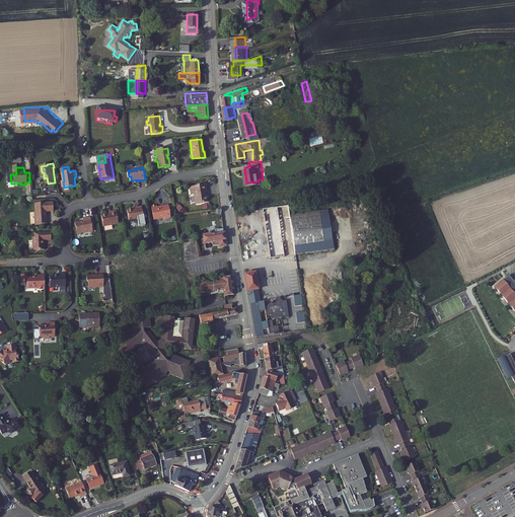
[(212,201),(211,195),(210,195),(209,191),(211,191),(210,182),(194,186),(195,192),(198,191),(200,203),(212,201)]
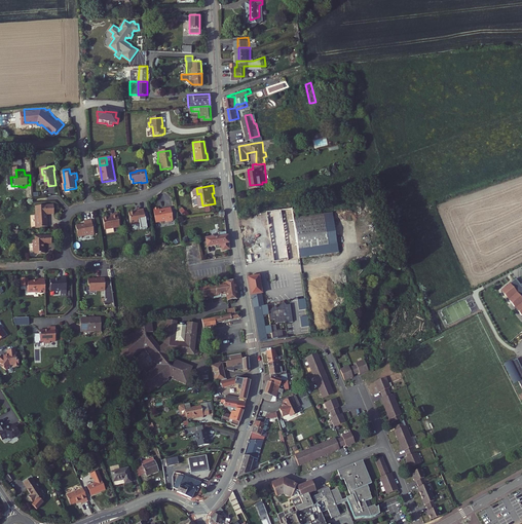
[(46,227),(46,217),(53,216),(52,206),(35,208),(36,215),(35,215),(35,227),(46,227)]
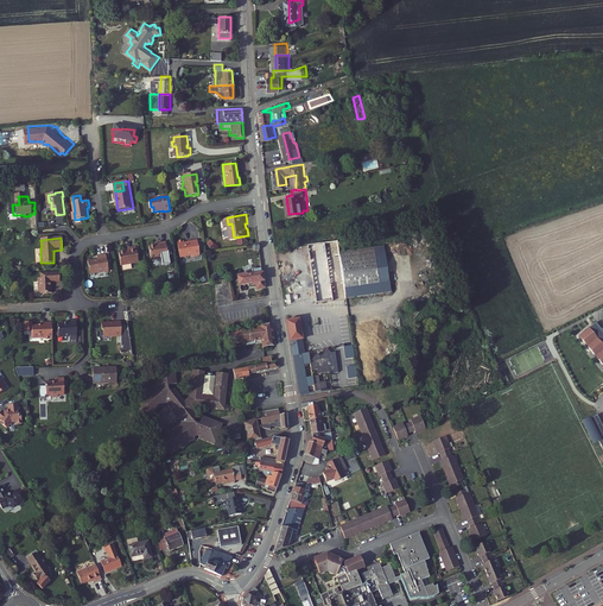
[(200,252),(197,238),(186,240),(186,241),(184,242),(183,239),(177,240),(179,254),(190,252),(192,253),(200,252)]
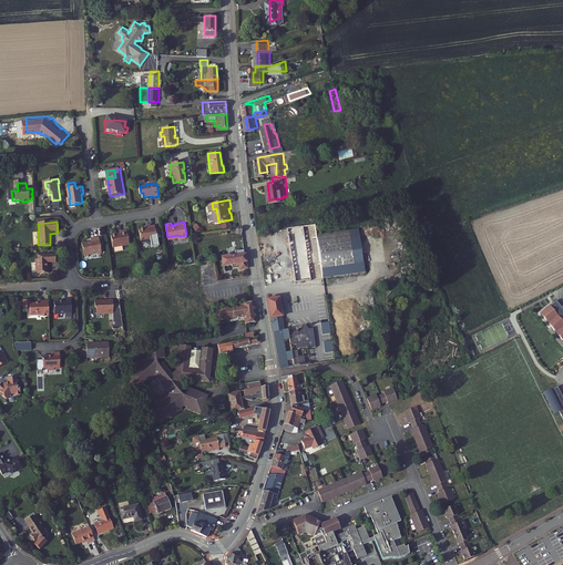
[(307,224),(293,226),(300,279),(316,277),(307,224)]
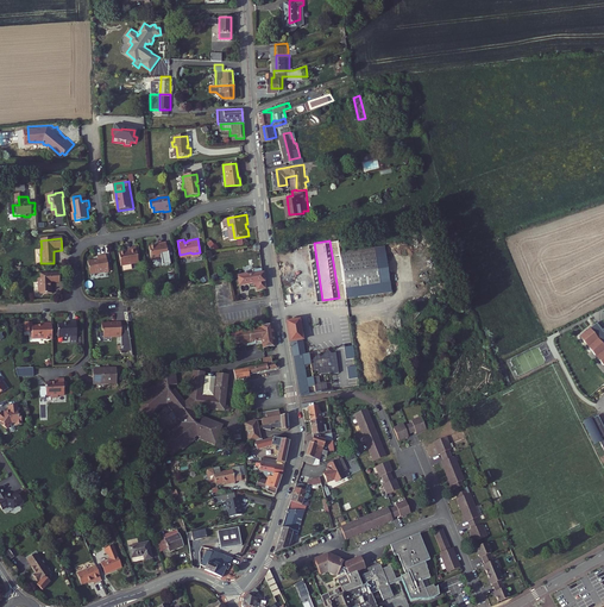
[(169,258),(167,244),(158,245),(150,248),(152,261),(169,258)]
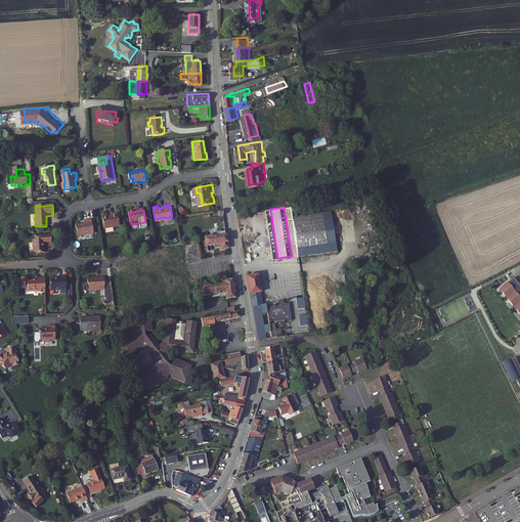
[(342,249),(336,210),(298,216),(302,256),(342,249)]
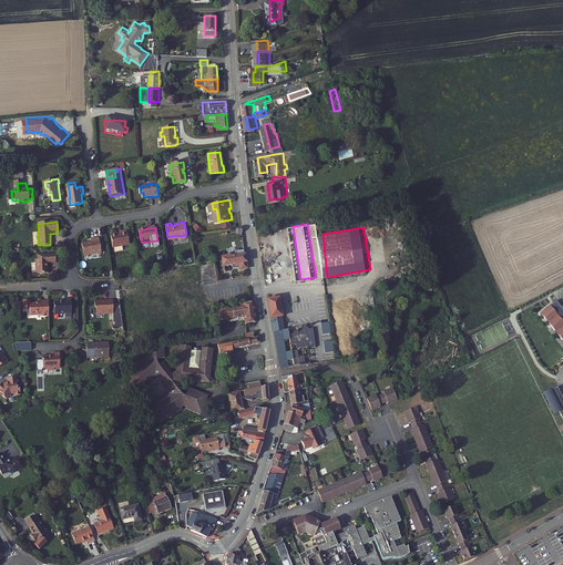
[(130,243),(128,232),(121,233),(121,235),(112,236),(114,248),(131,246),(130,243)]
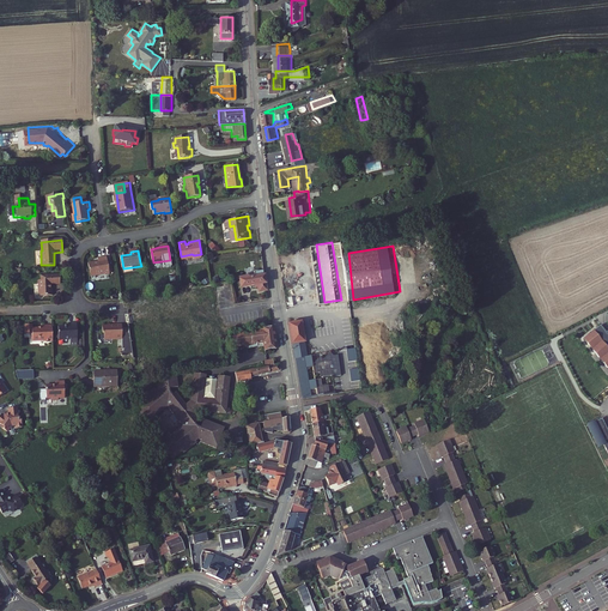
[(113,270),(111,265),(110,265),(109,261),(108,255),(99,256),(99,260),(90,261),(92,273),(105,271),(107,273),(108,273),(111,272),(111,271),(113,270)]
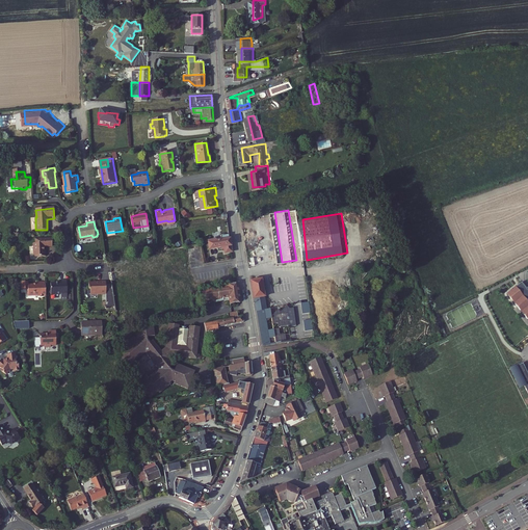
[(226,239),(220,240),(221,246),(226,245),(227,247),(229,247),(230,250),(236,249),(234,238),(233,233),(225,234),(226,239)]
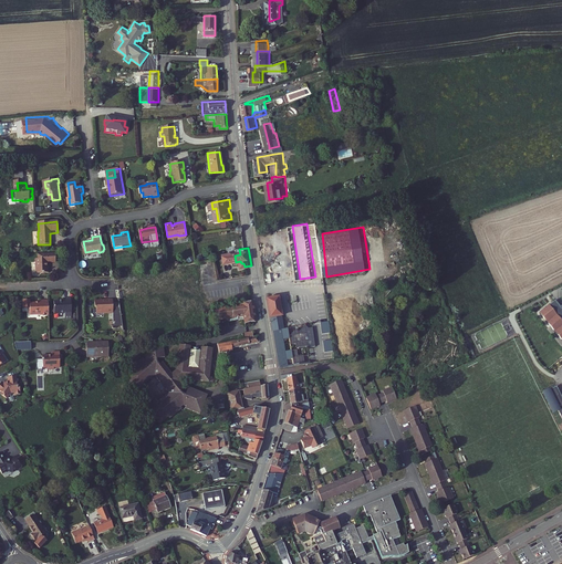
[(59,260),(59,252),(49,252),(49,251),(42,251),(42,259),(40,259),(40,263),(41,269),(45,269),(45,270),(53,270),(53,264),(51,264),(51,261),(59,260)]
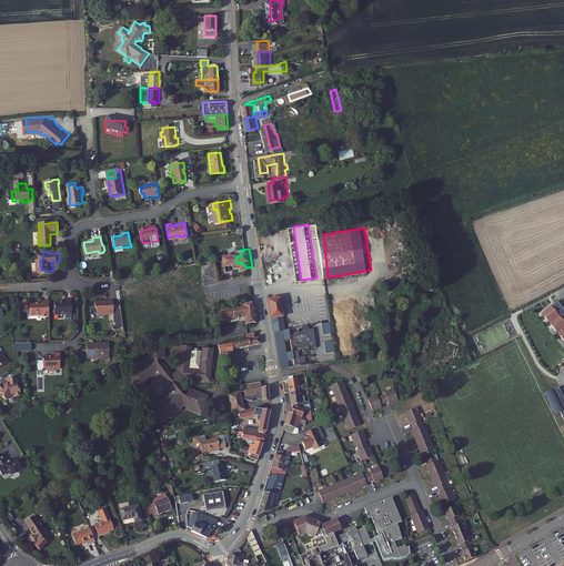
[(73,317),(73,297),(66,297),(66,300),(57,300),(57,313),(67,312),(67,317),(73,317)]
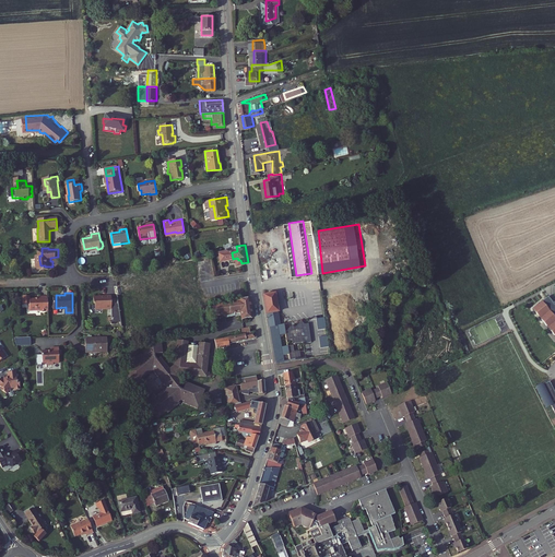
[(115,301),(114,295),(114,294),(106,294),(106,295),(103,295),(103,293),(96,294),(96,301),(98,301),(98,307),(115,307),(115,301)]
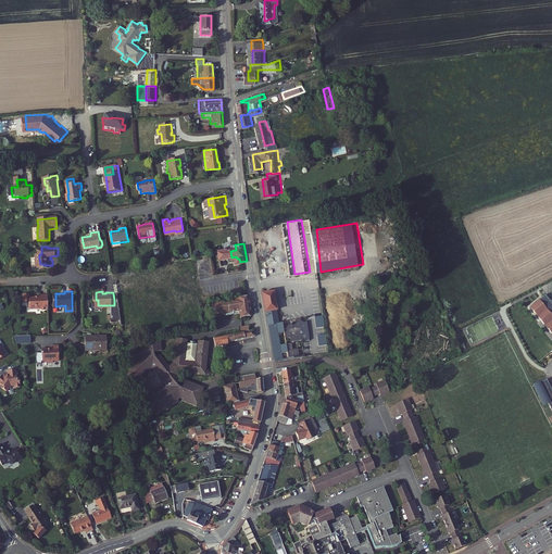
[(287,328),(286,322),(281,323),(276,291),(265,293),(277,361),(291,359),(289,343),(288,338),(287,328)]
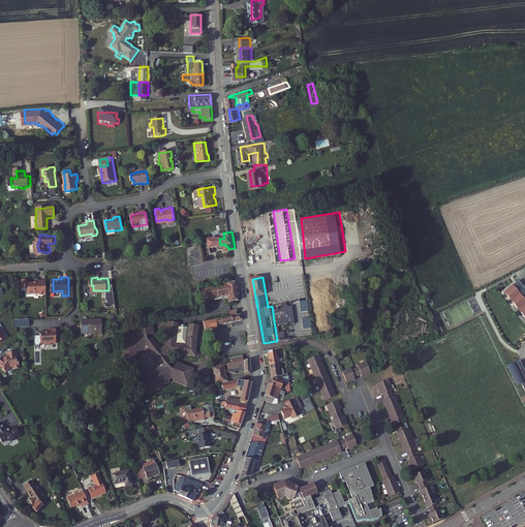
[(49,291),(48,278),(39,278),(39,281),(37,281),(37,280),(32,281),(32,278),(25,278),(26,286),(31,286),(31,291),(42,291),(42,292),(45,292),(45,291),(49,291)]
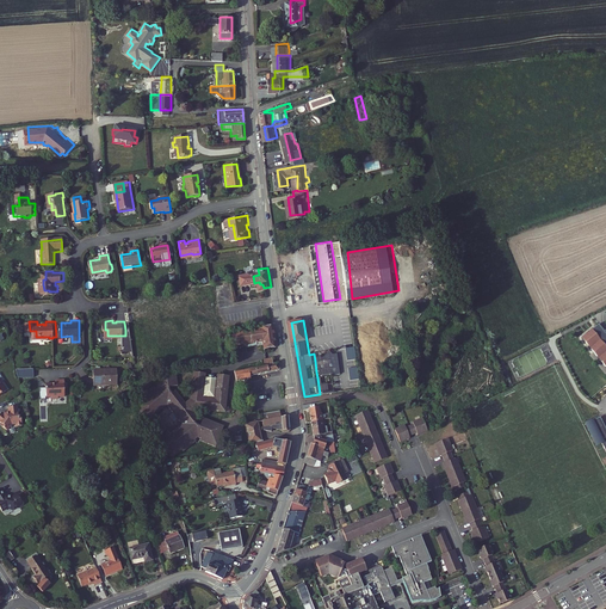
[(279,348),(276,326),(264,328),(265,330),(234,336),(235,346),(260,342),(260,346),(266,345),(267,350),(279,348)]
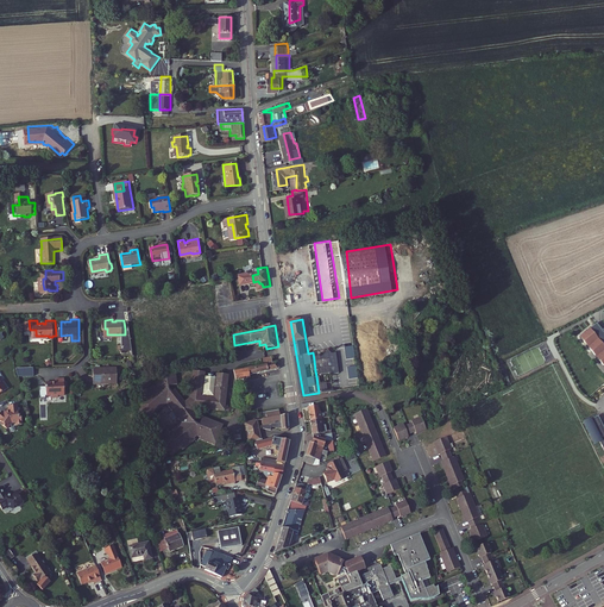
[(603,329),(599,325),(584,339),(603,361),(603,329)]
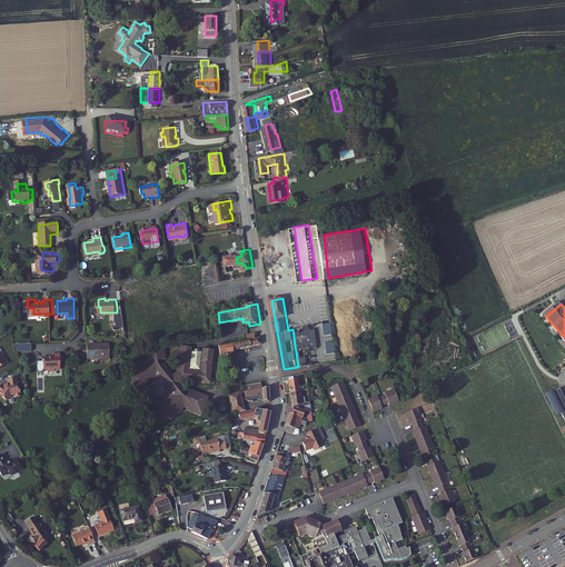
[(326,322),(327,335),(336,334),(334,321),(326,322)]
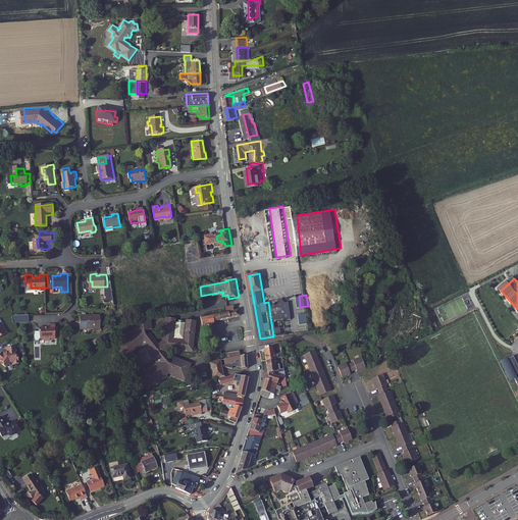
[(270,308),(269,308),(270,317),(275,316),(275,320),(286,318),(286,320),(293,319),(291,302),(287,302),(285,299),(277,305),(275,303),(270,308)]
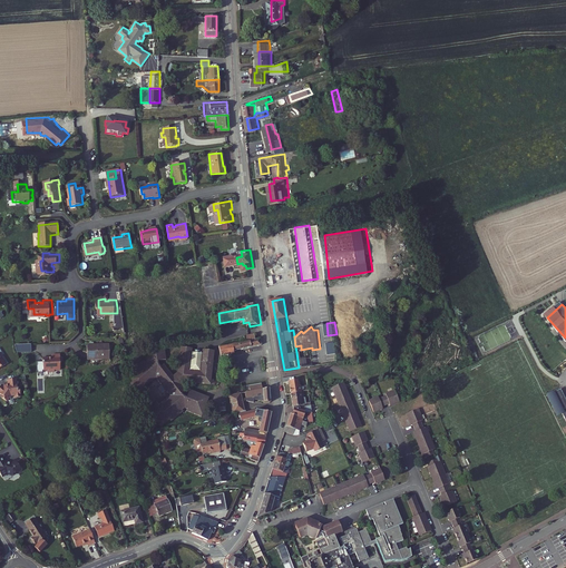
[(237,350),(265,343),(263,336),(259,338),(259,336),(250,339),(250,340),(223,346),(225,355),(228,355),(238,353),(237,350)]
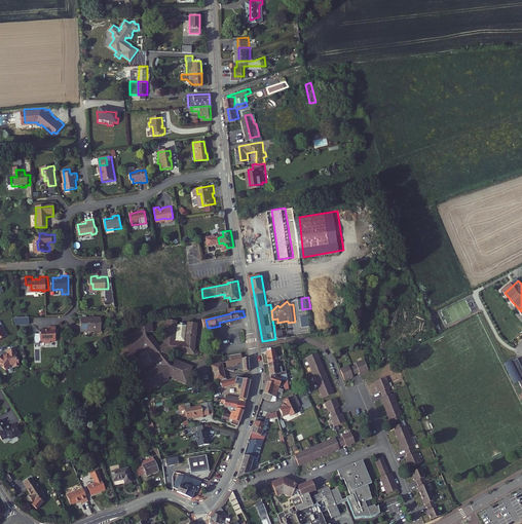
[(103,327),(102,313),(82,314),(83,328),(103,327)]
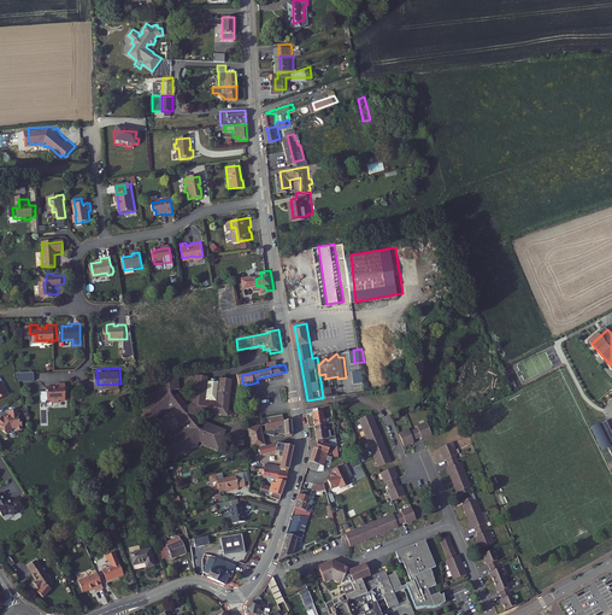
[(187,400),(177,390),(174,392),(171,390),(171,385),(180,384),(177,368),(156,372),(158,382),(160,382),(160,386),(157,388),(156,387),(143,398),(145,399),(137,405),(141,408),(139,410),(149,422),(159,415),(157,414),(169,404),(184,422),(172,432),(171,431),(163,438),(172,451),(175,450),(178,454),(184,447),(187,449),(199,439),(198,438),(201,434),(204,435),(204,438),(218,444),(227,423),(205,417),(202,425),(198,422),(196,419),(199,417),(195,410),(199,406),(225,409),(229,374),(218,373),(217,376),(215,376),(210,376),(206,376),(207,372),(194,370),(192,398),(187,400)]
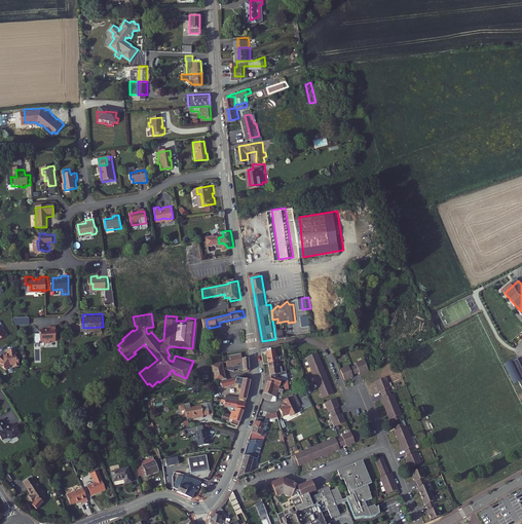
[(310,314),(303,315),(304,326),(312,325),(310,314)]
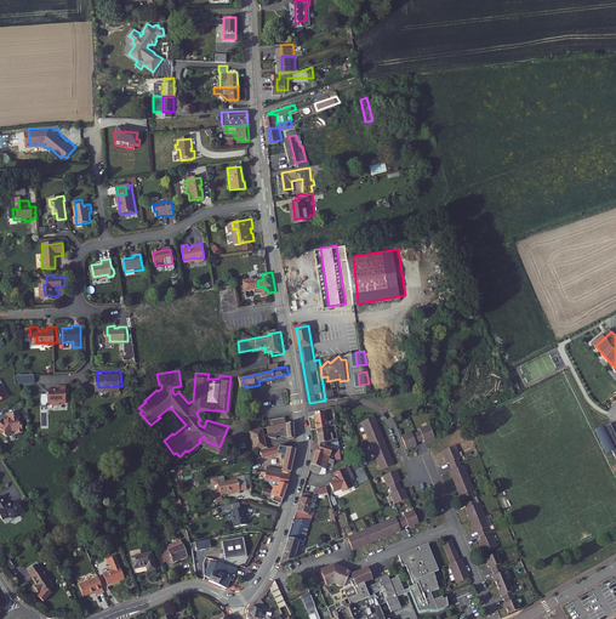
[(0,399),(1,402),(12,396),(1,379),(0,379),(0,399)]
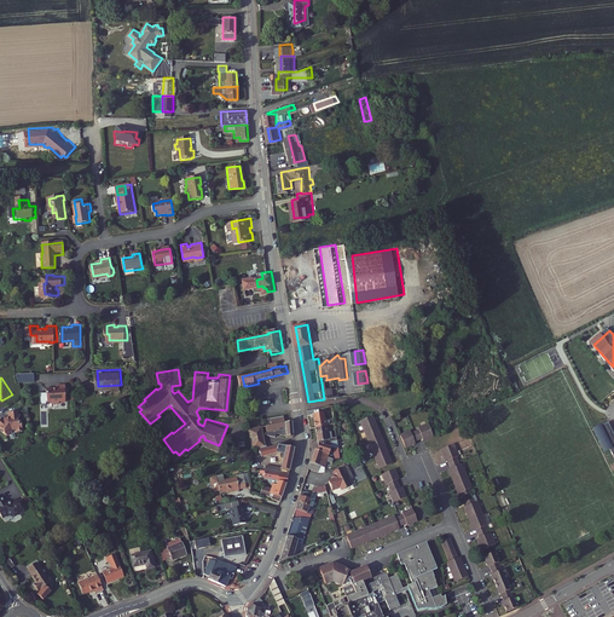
[(69,397),(69,390),(71,390),(70,384),(69,384),(69,380),(59,380),(59,385),(50,385),(50,398),(57,398),(57,399),(58,401),(62,399),(63,399),(63,398),(69,397)]
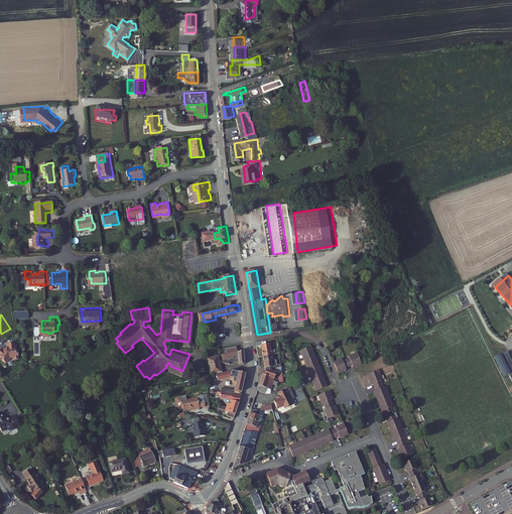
[(273,317),(268,318),(270,333),(280,331),(279,323),(274,323),(273,317)]
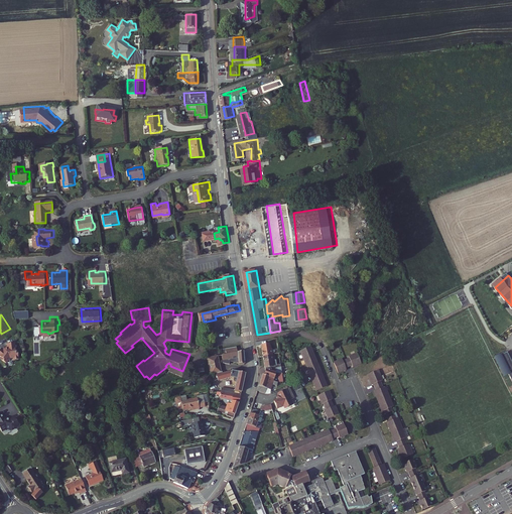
[(5,358),(11,362),(15,357),(18,356),(18,358),(23,358),(22,349),(20,349),(20,348),(18,341),(11,343),(11,347),(8,347),(7,349),(6,348),(5,349),(2,353),(2,354),(3,355),(6,357),(5,358)]
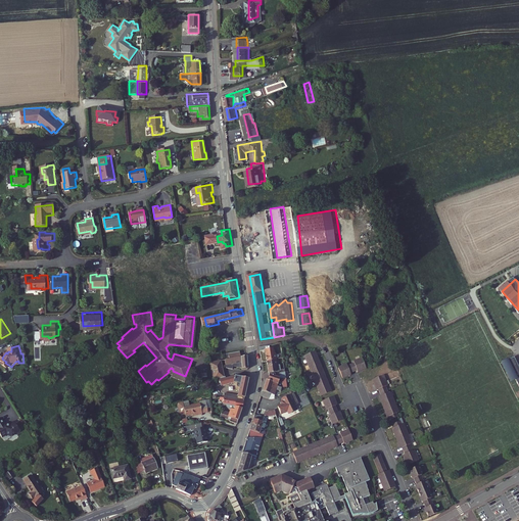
[(248,363),(246,350),(240,351),(239,346),(228,348),(229,353),(226,354),(227,361),(241,358),(242,364),(248,363)]
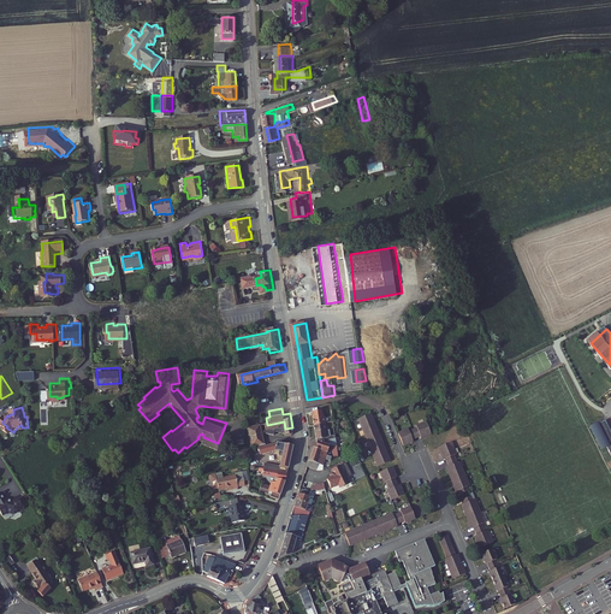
[(330,423),(330,419),(328,420),(327,413),(318,415),(319,425),(330,423)]
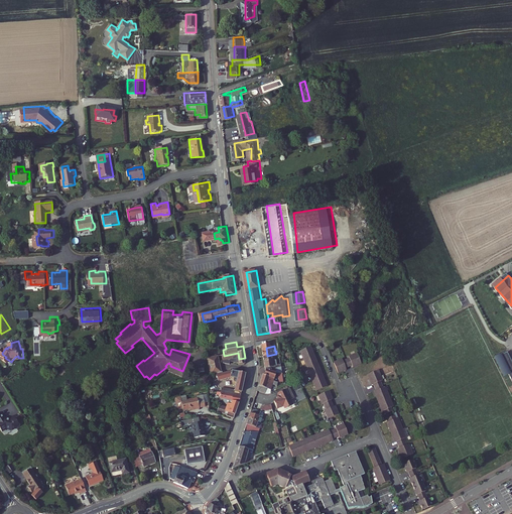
[(302,359),(312,356),(309,347),(299,351),(302,359)]
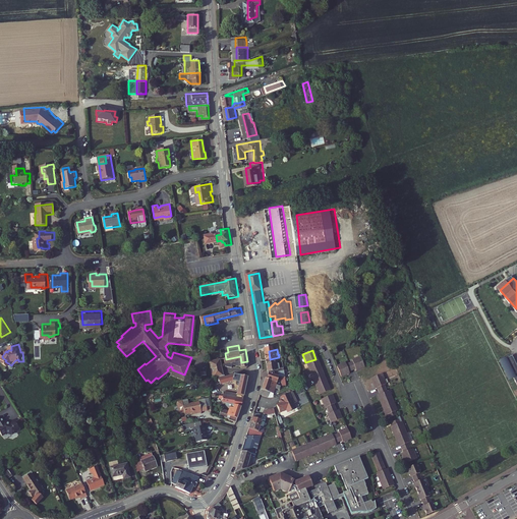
[(224,370),(221,354),(209,357),(213,376),(219,373),(226,372),(226,369),(224,370)]
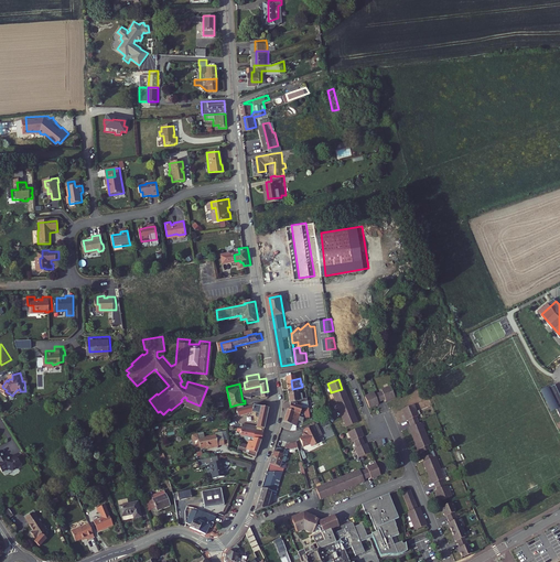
[(400,396),(396,384),(386,388),(387,389),(384,391),(386,399),(390,398),(390,399),(400,396)]
